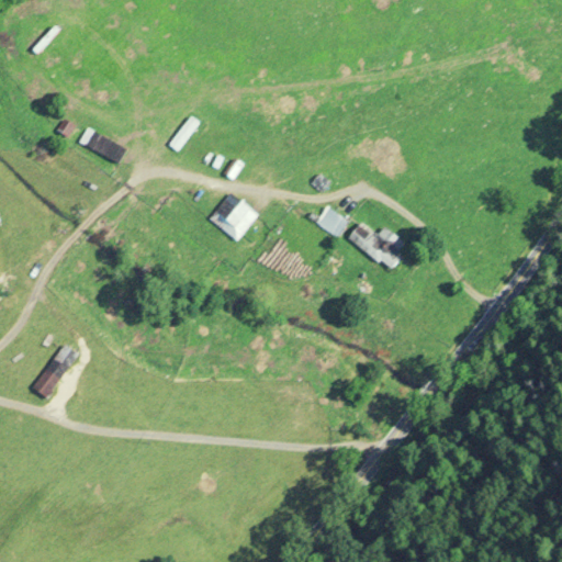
[(80,142),(116,161),(124,147),(88,127),(80,142)]
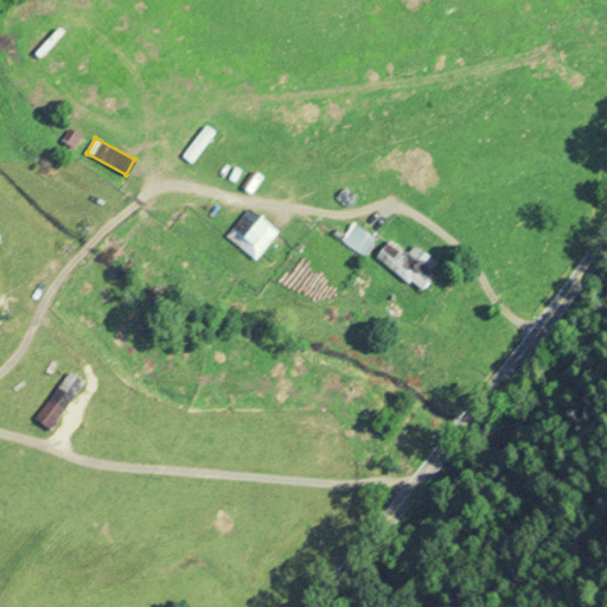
[(280,234),(263,218),(244,237),(235,229),(228,236),(254,261),(280,234)]
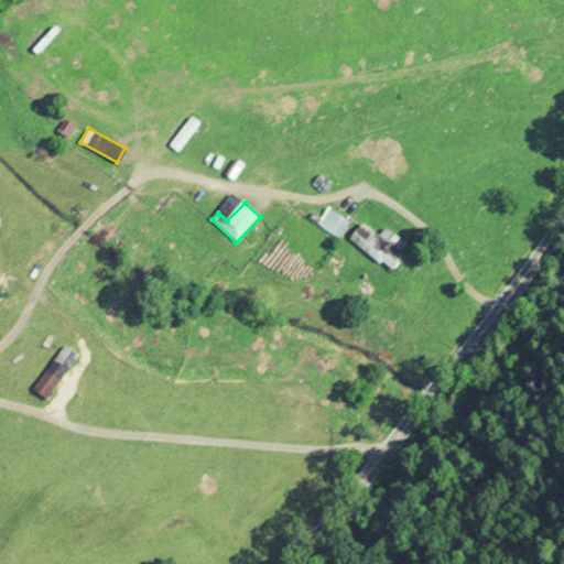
[(336,238),(349,223),(329,207),(317,223),(336,238)]
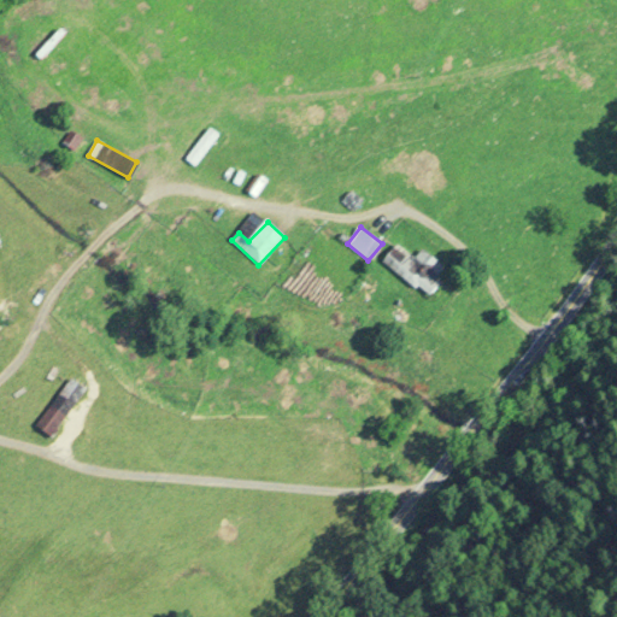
[(447,265),(419,251),(417,257),(394,245),(382,268),(433,294),(447,265)]
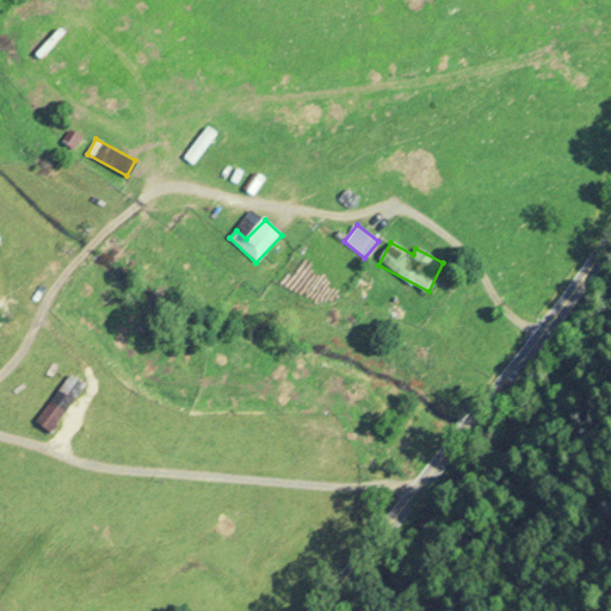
[(85,386),(69,374),(35,421),(50,433),(85,386)]
